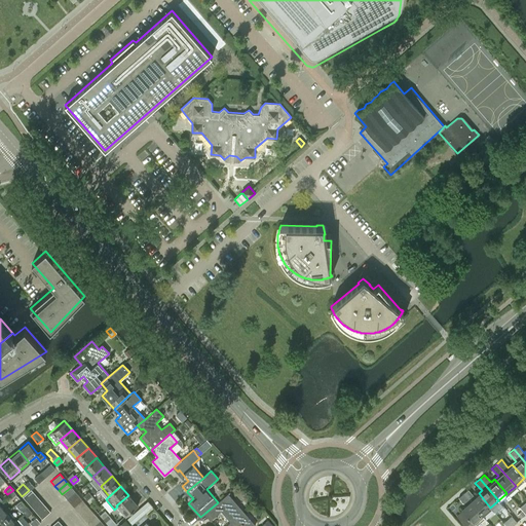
[(66,498),(74,491),(71,487),(62,494),(66,498)]
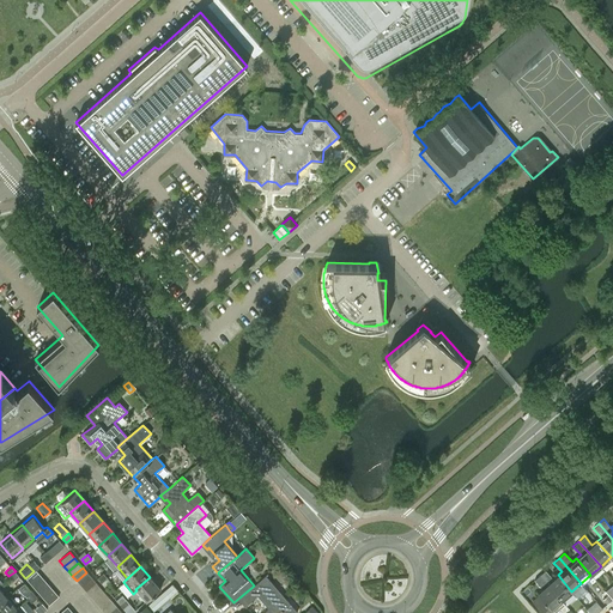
[(35,570),(25,578),(30,583),(40,575),(35,570)]
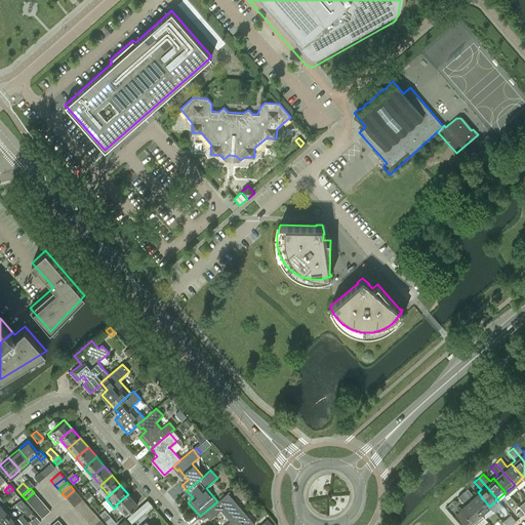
[(478,492),(474,495),(468,488),(462,492),(481,514),(489,507),(478,492)]
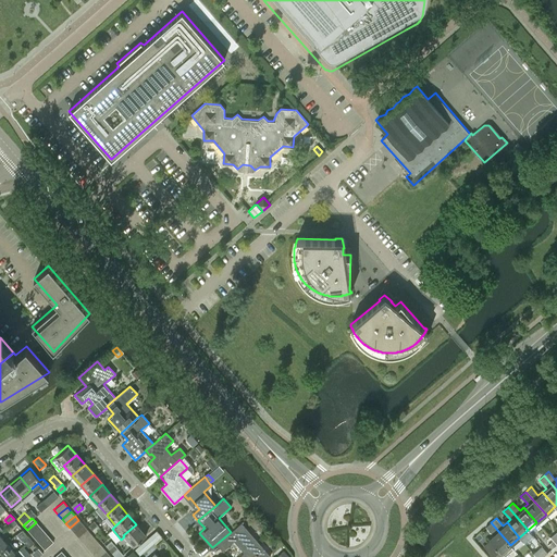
[(91,529),(97,524),(93,519),(87,524),(91,529)]
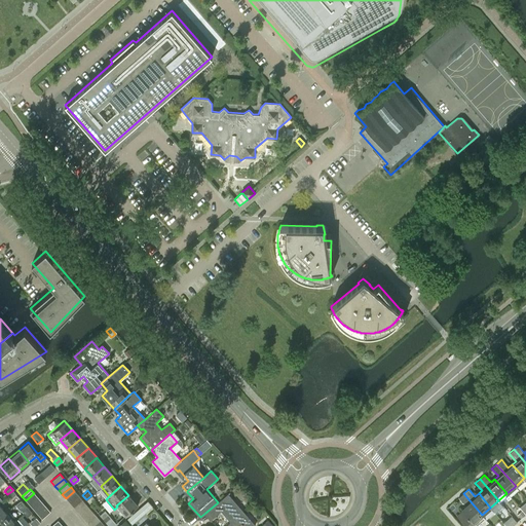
[(69,502),(78,495),(74,491),(66,498),(69,502)]
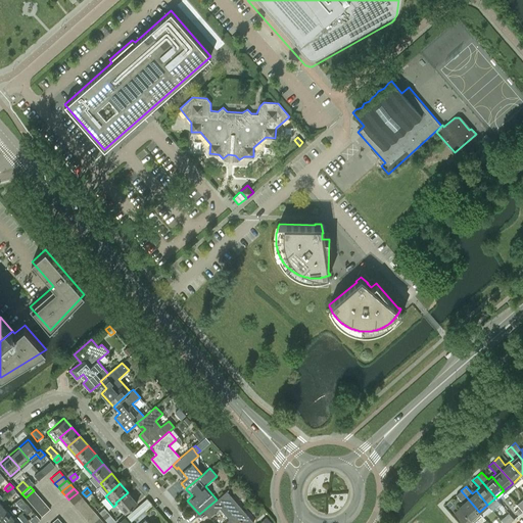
[(30,503),(38,495),(34,490),(26,497),(30,503)]
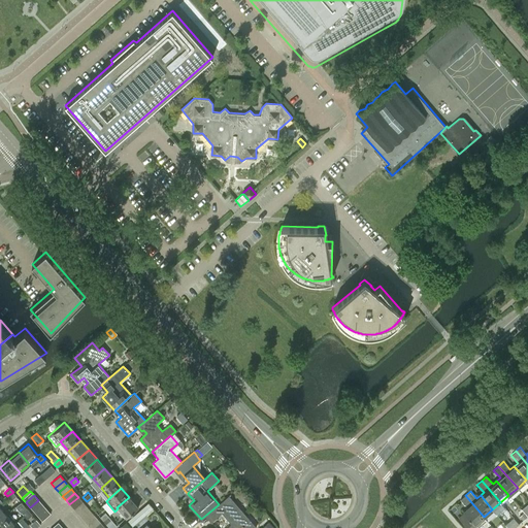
[(240,506),(246,501),(241,495),(235,499),(240,506)]
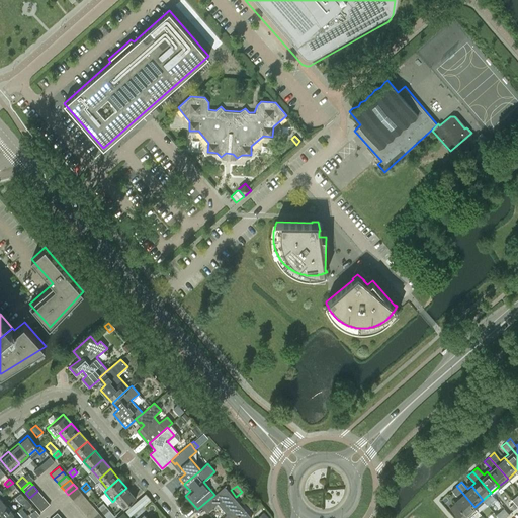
[(475,507),(456,486),(451,490),(458,497),(454,501),(455,502),(450,507),(459,517),(467,517),(478,510),(475,507)]
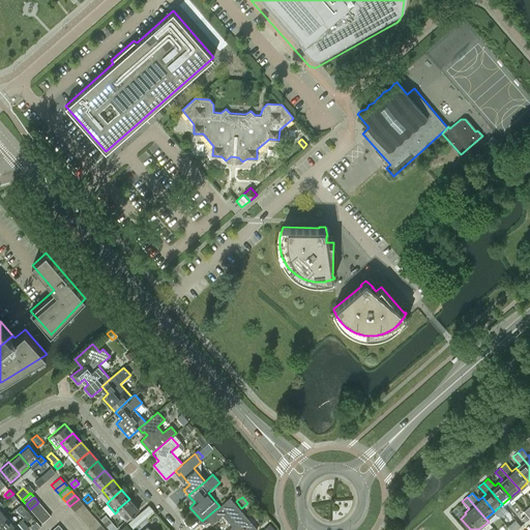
[(243,529),(256,529),(257,529),(229,498),(219,506),(207,517),(212,523),(225,512),(235,524),(228,529),(239,529),(242,528),(243,529)]
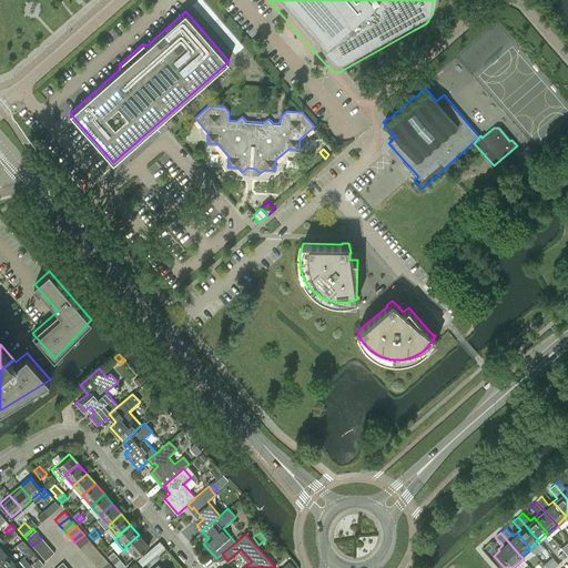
[(79,548),(89,539),(84,535),(74,543),(79,548)]
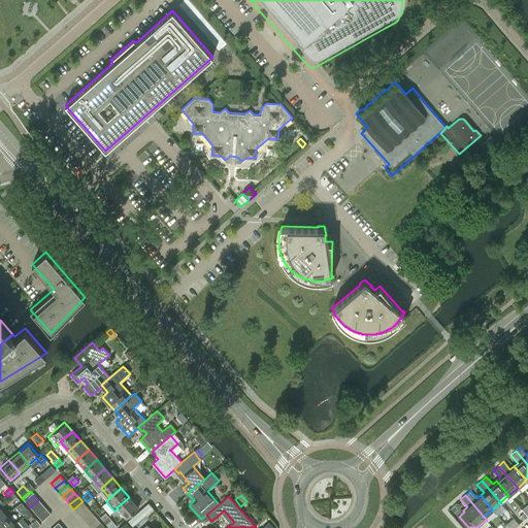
[(125,517),(137,506),(129,497),(117,507),(118,508),(125,517)]
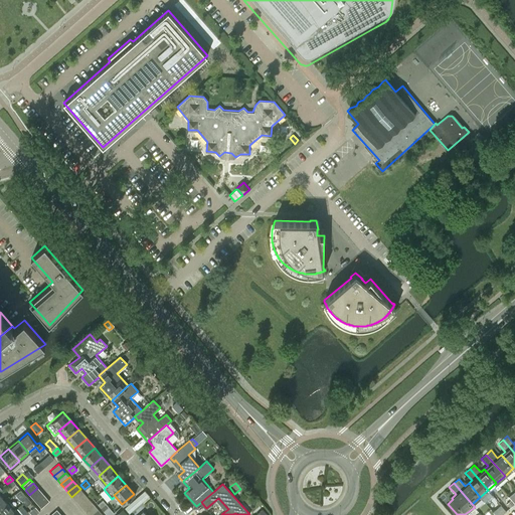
[(32,499),(41,492),(37,488),(29,495),(32,499)]
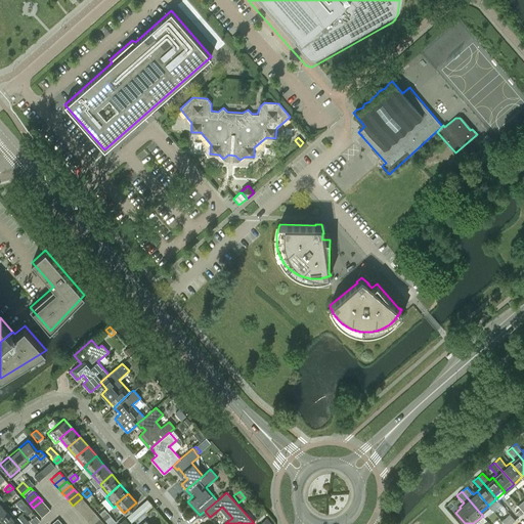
[(77,510),(86,503),(82,497),(73,506),(77,510)]
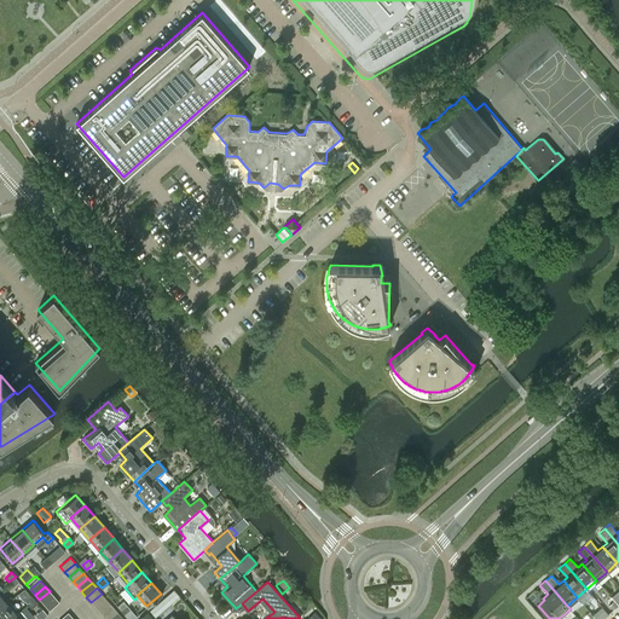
[(44,605),(53,596),(50,591),(39,600),(44,605)]
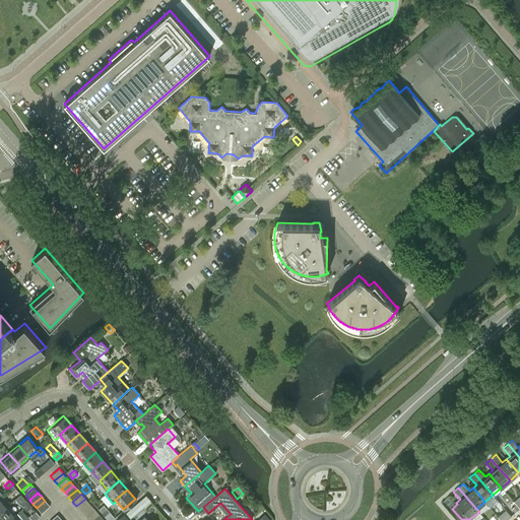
[(23,508),(28,503),(25,499),(20,504),(23,508)]
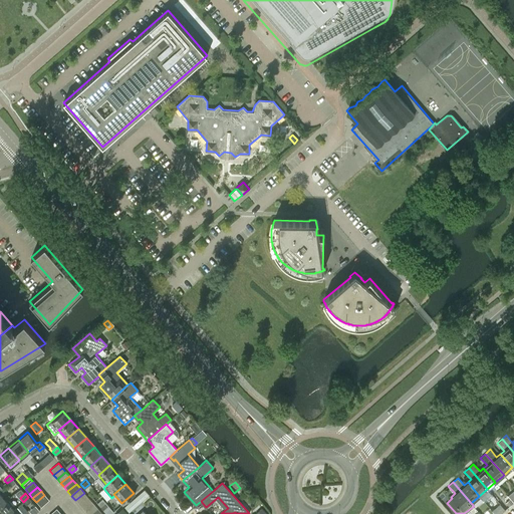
[(78,504),(87,497),(84,493),(75,500),(78,504)]
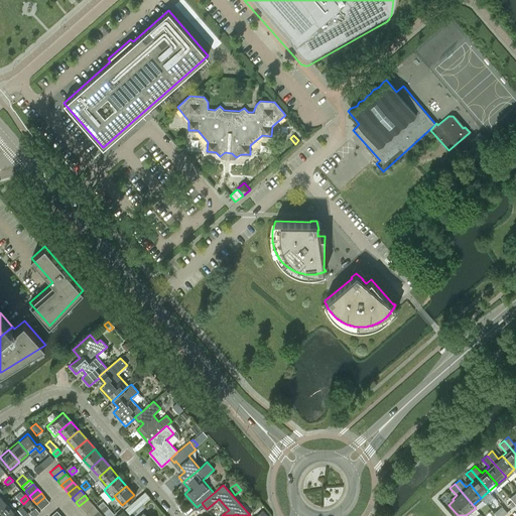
[(40,509),(48,502),(44,497),(36,504),(40,509)]
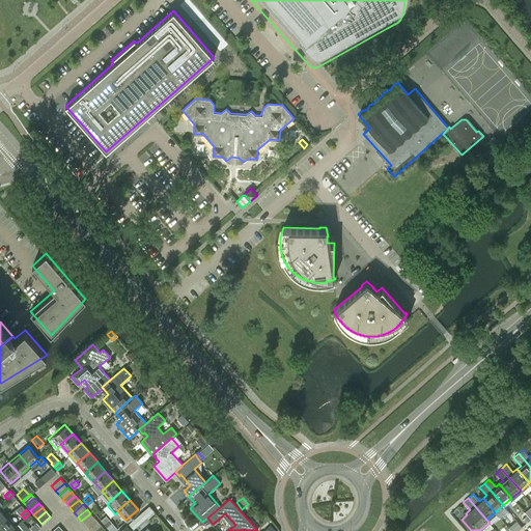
[(133,529),(146,516),(142,511),(129,524),(133,529)]
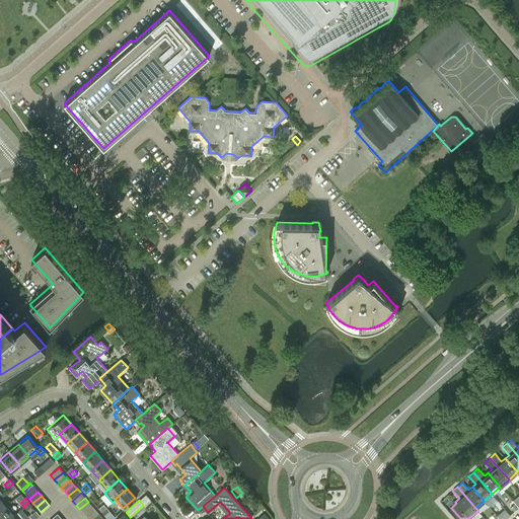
[(83,513),(91,506),(88,502),(79,509),(83,513)]
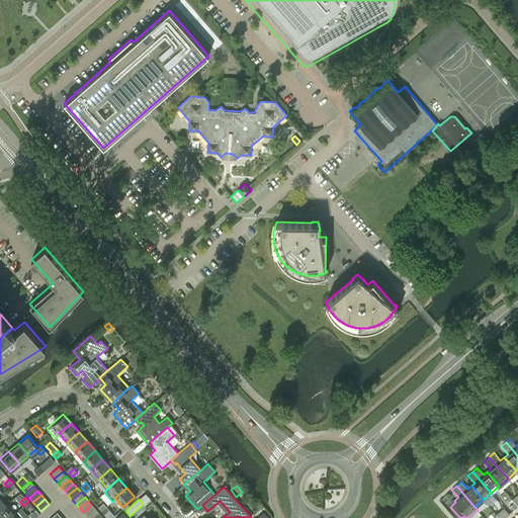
[(8,517),(14,513),(6,505),(0,509),(0,517),(8,517)]
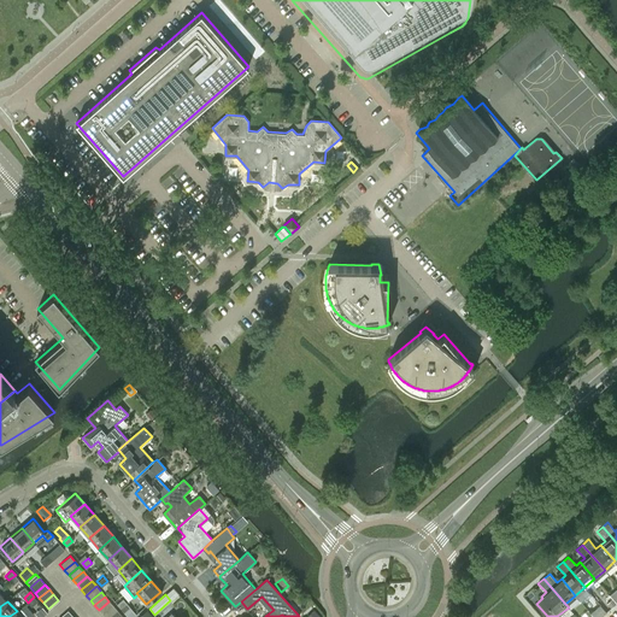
[(103,615),(113,606),(109,601),(99,610),(103,615)]
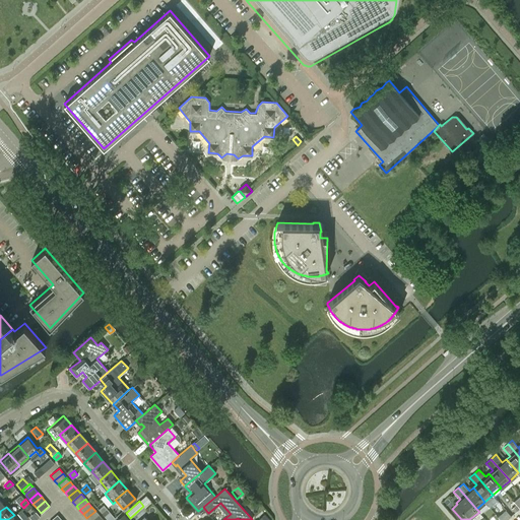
[(105,516),(110,511),(107,508),(102,512),(105,516)]
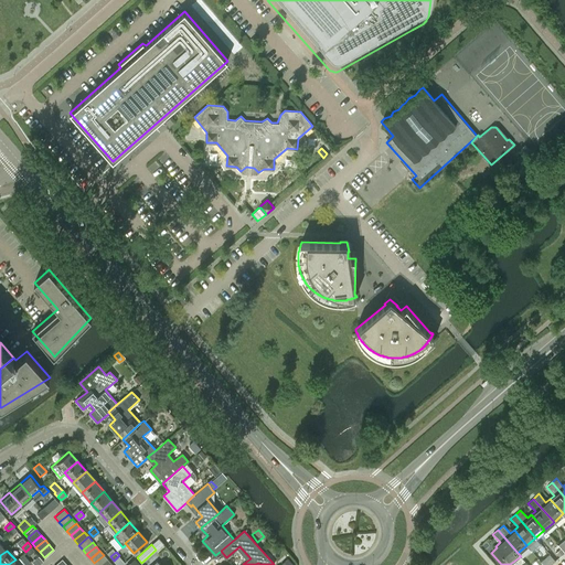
[(550,554),(542,562),(544,564),(548,564),(555,560),(550,554)]
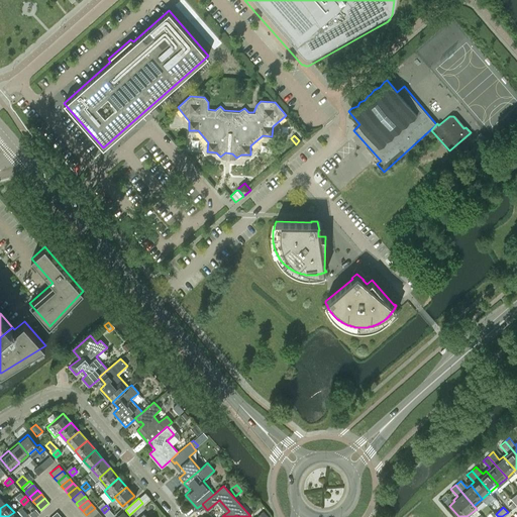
[(88,516),(92,516),(99,512),(95,508),(86,515),(88,516)]
